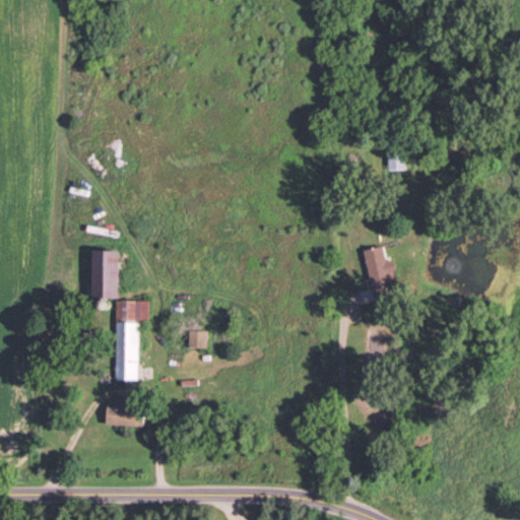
[(384,249),(365,252),(374,308),(393,305),(384,249)]
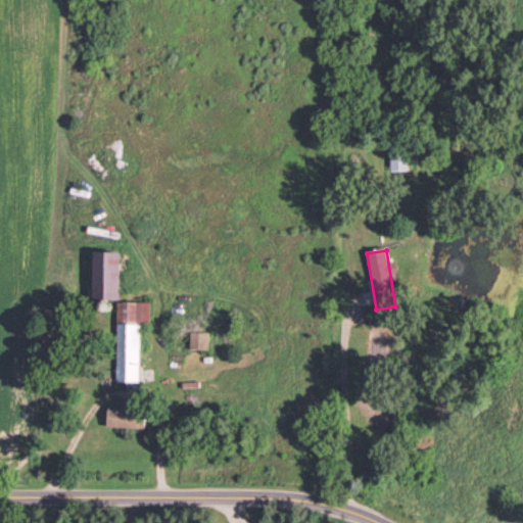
[(120,253),(92,253),(92,302),(120,302),(120,253)]
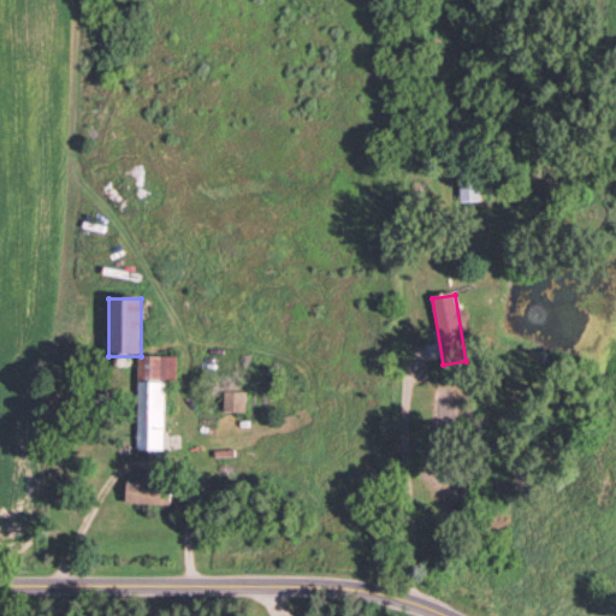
[(137,454),(164,454),(164,384),(177,384),(177,359),(137,359),(137,454)]
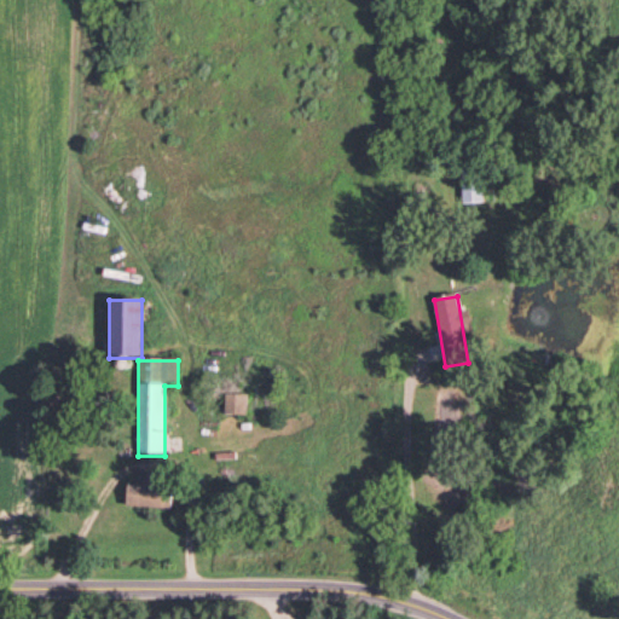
[(247,417),(248,397),(225,397),(225,417),(247,417)]
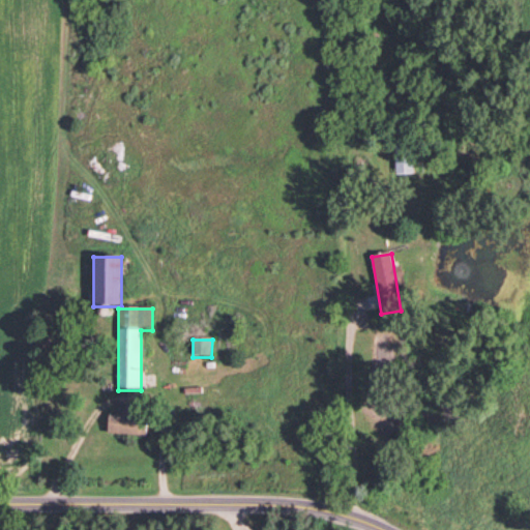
[(108,436),(147,438),(147,418),(109,416),(108,436)]
